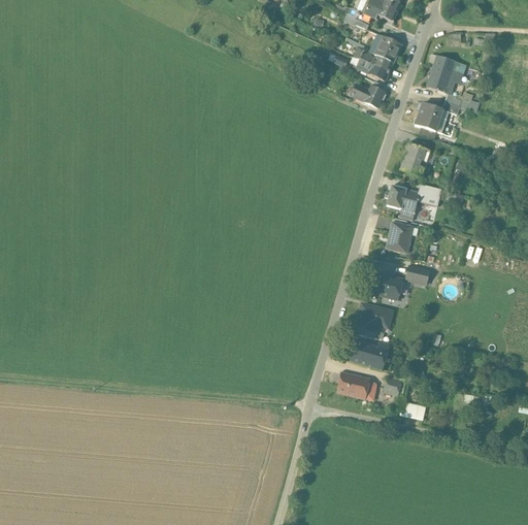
[(356,0),(355,5),(365,9),(368,0),(356,0)]
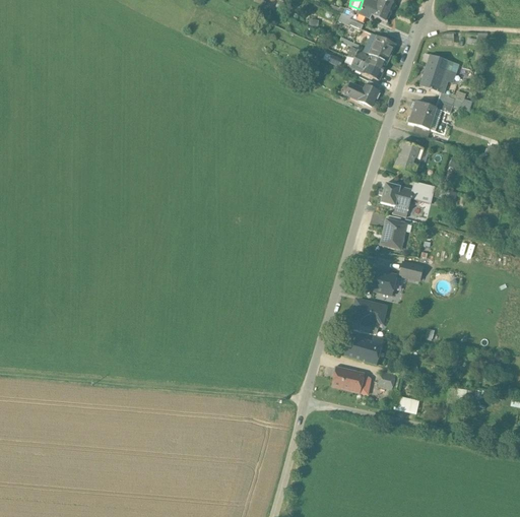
[(387,20),(392,9),(377,3),(377,2),(372,0),(364,0),(359,13),(367,16),(371,18),(372,14),(387,20)]
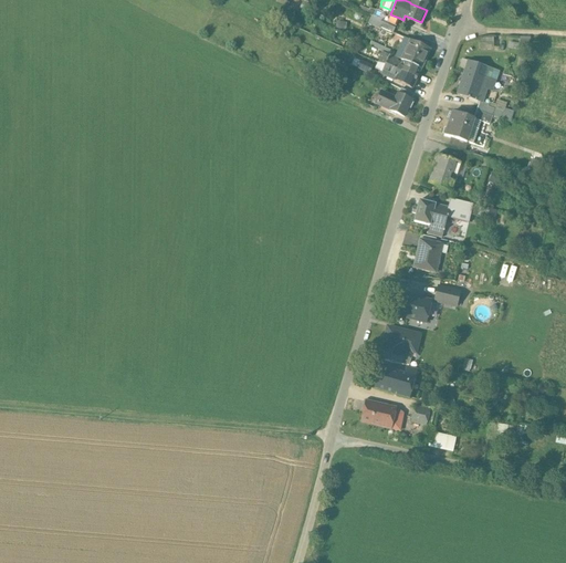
[(411,0),(410,2),(410,3),(427,10),(430,0),(411,0)]
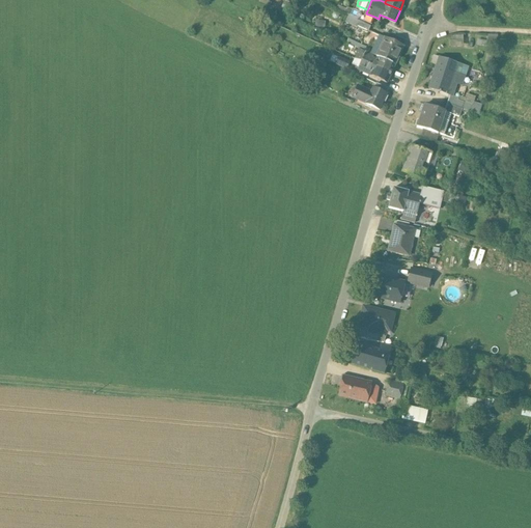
[(366,14),(362,11),(360,18),(371,23),(374,17),(366,14)]
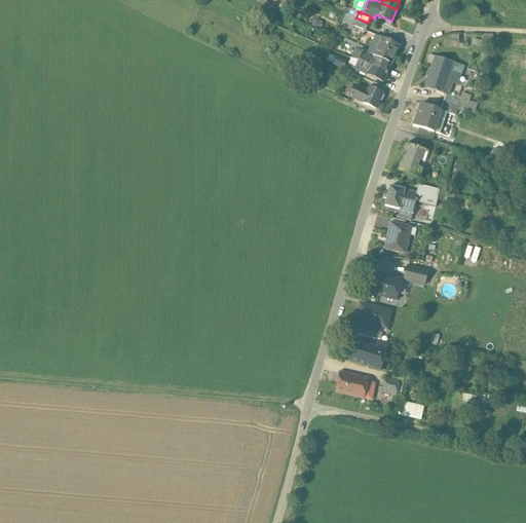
[(368,23),(357,17),(354,24),(366,29),(368,23)]
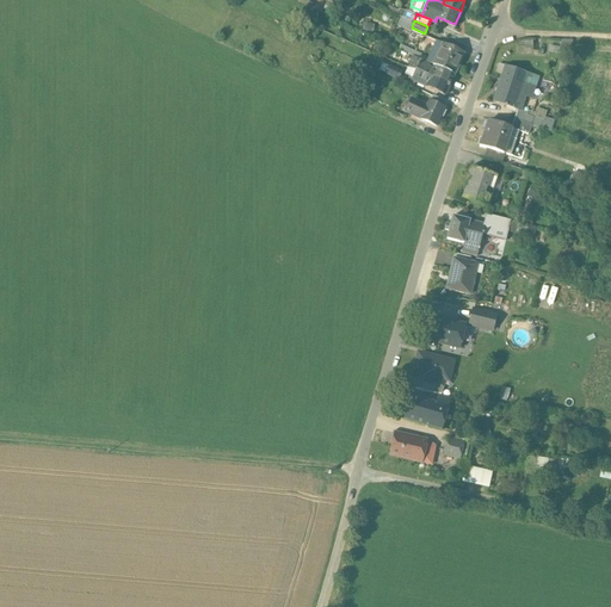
[(464,50),(443,41),(433,62),(455,72),(464,50)]
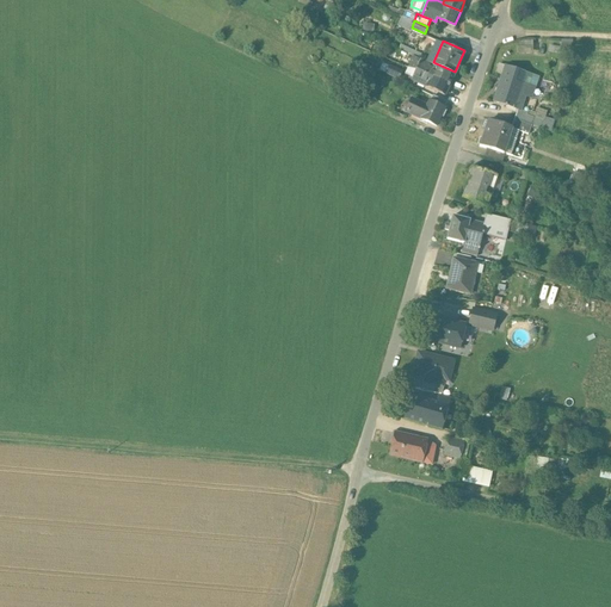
[(421,56),(412,51),(408,60),(418,64),(421,56)]
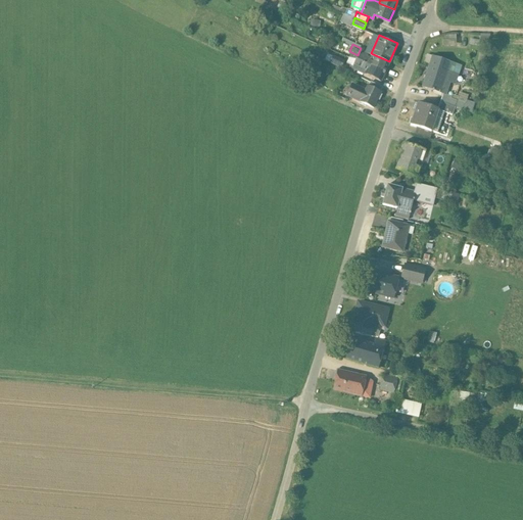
[(371,53),(361,48),(358,55),(357,57),(385,71),(389,61),(371,53)]
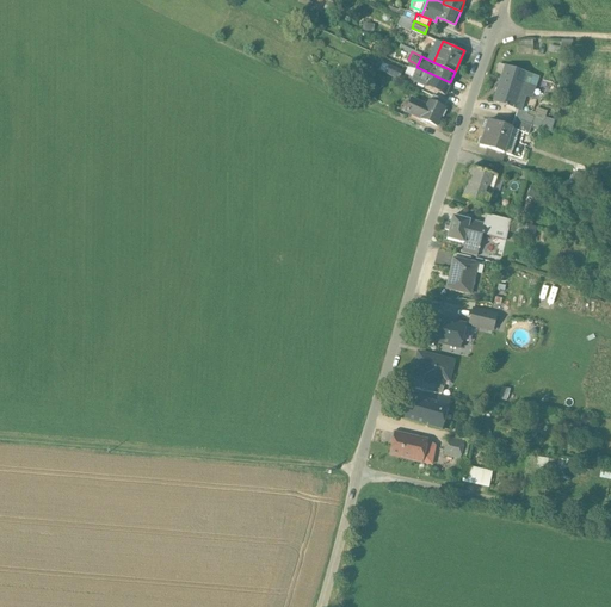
[(403,69),(389,63),(386,70),(400,76),(403,69)]
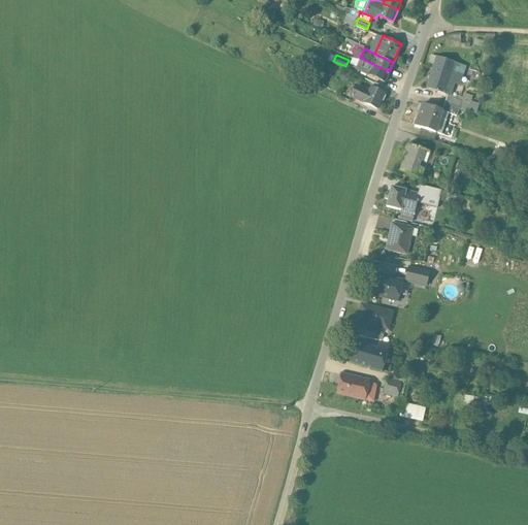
[(460,73),(446,68),(449,59),(436,55),(433,66),(435,66),(431,78),(429,77),(426,87),(437,90),(438,90),(448,93),(450,93),(454,80),(457,81),(459,76),(459,75),(460,75),(460,73)]
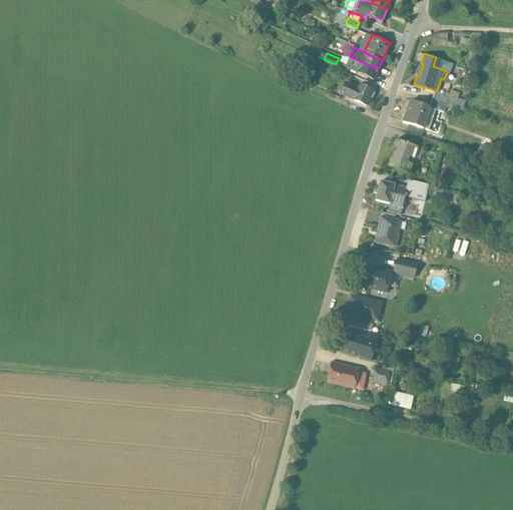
[(378,69),(350,56),(346,64),(374,77),(378,69)]
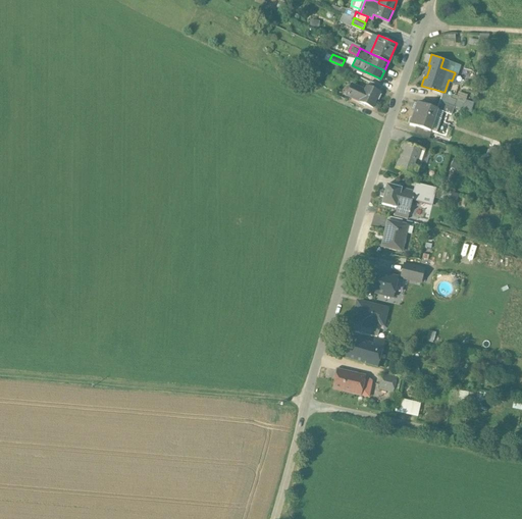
[(382,85),(370,80),(367,85),(379,91),(382,85)]
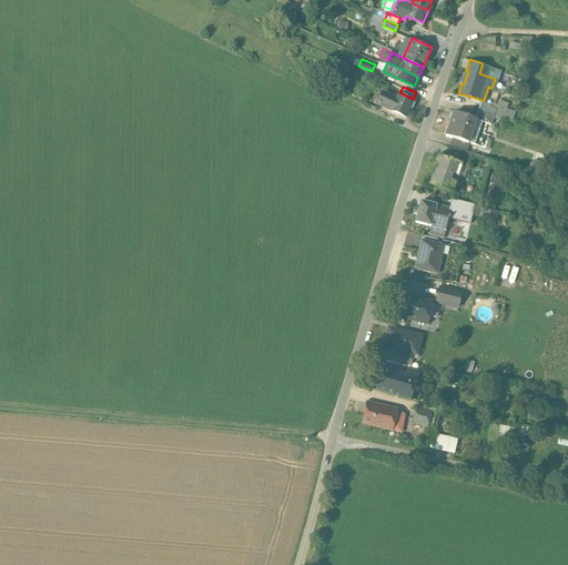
[(399,92),(398,92),(396,97),(383,90),(378,102),(392,108),(391,109),(394,110),(406,115),(414,99),(413,99),(399,92)]
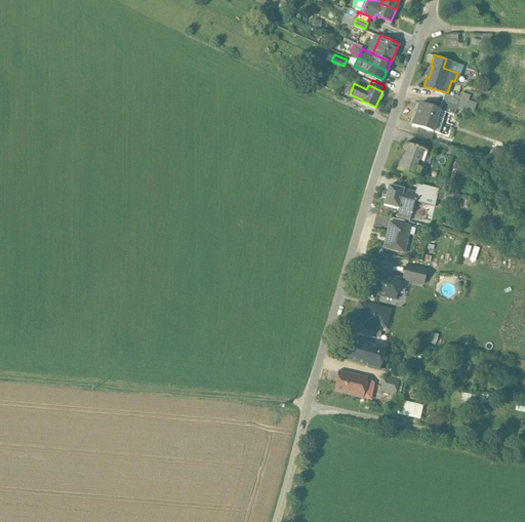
[(458,99),(444,94),(442,101),(456,106),(458,99)]
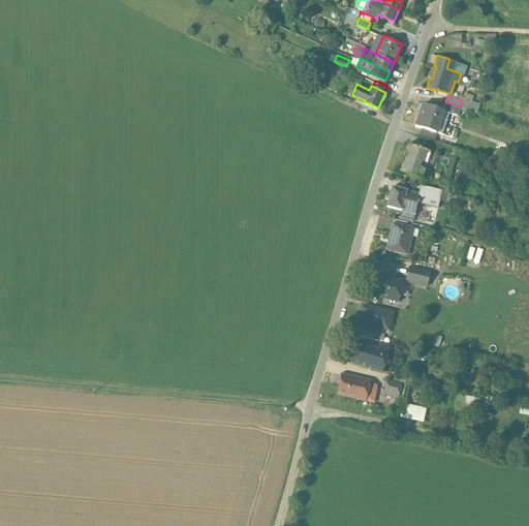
[(469,104),(462,100),(460,106),(468,109),(469,104)]
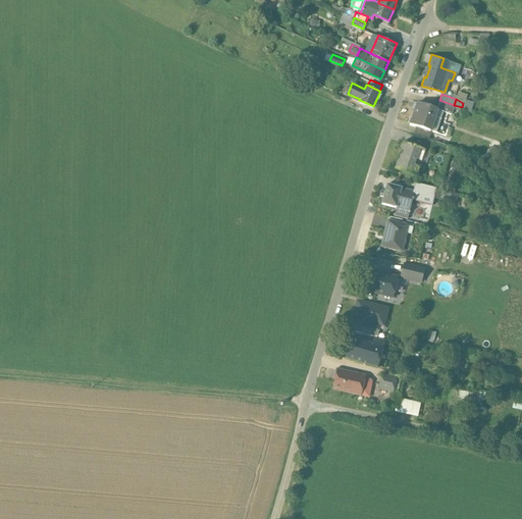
[(454,105),(439,100),(437,107),(452,112),(454,105)]
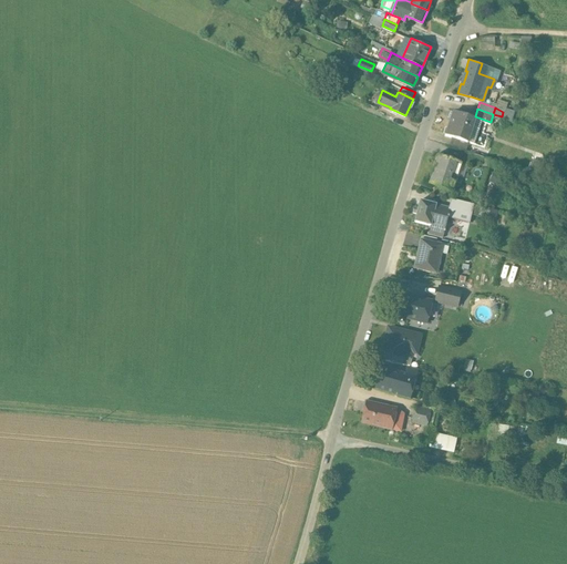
[(474,118),(453,110),(446,133),(467,140),(474,118)]
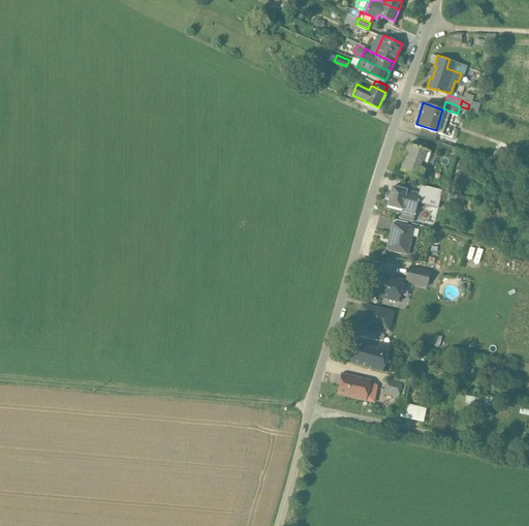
[(450,145),(439,141),(437,148),(448,151),(450,145)]
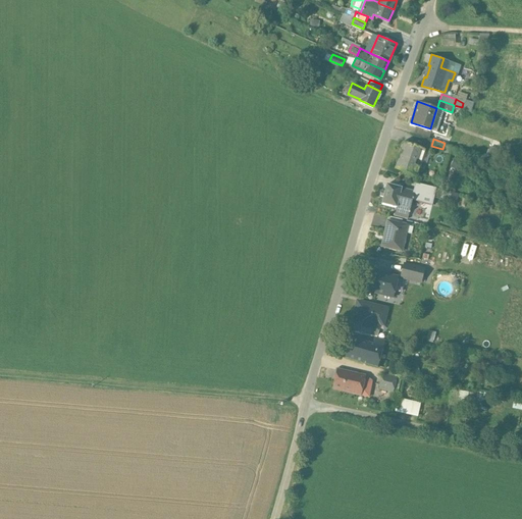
[(424,149),(404,142),(395,167),(415,174),(424,149)]
